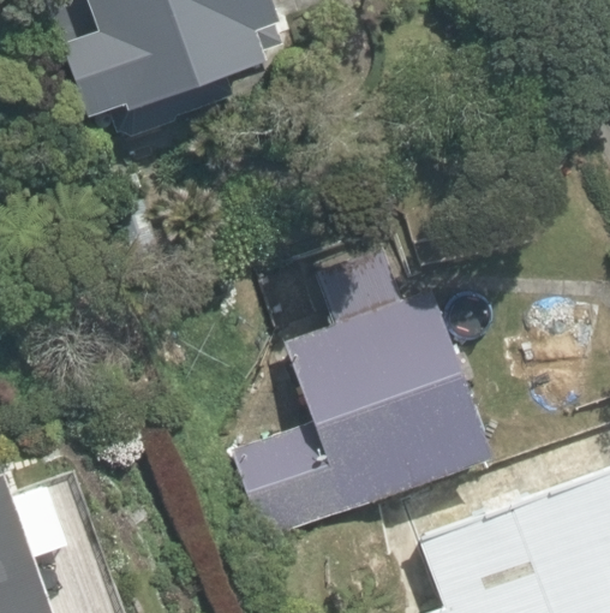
[(126,111),(262,61),(258,54),(282,45),(265,0),(83,0),(95,30),(57,45),(84,117),(123,103),(126,111)]
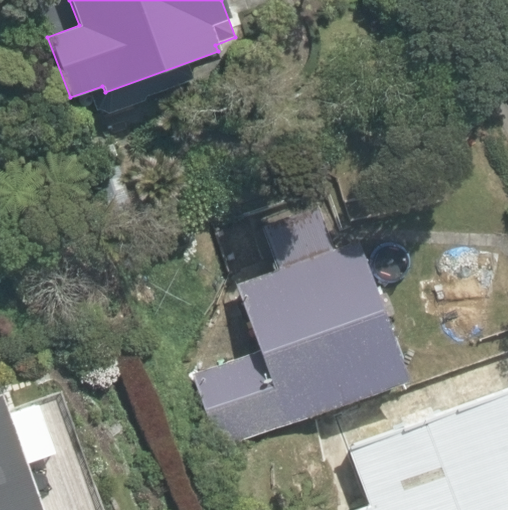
[(224,449),(408,381),(362,246),(338,254),(322,208),(266,228),(281,270),(237,285),(260,351),(195,376),(224,449)]
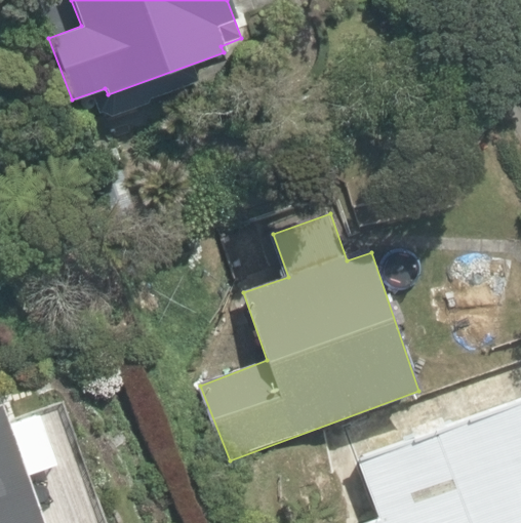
[(188,316),(170,268),(133,281),(151,329),(188,316)]
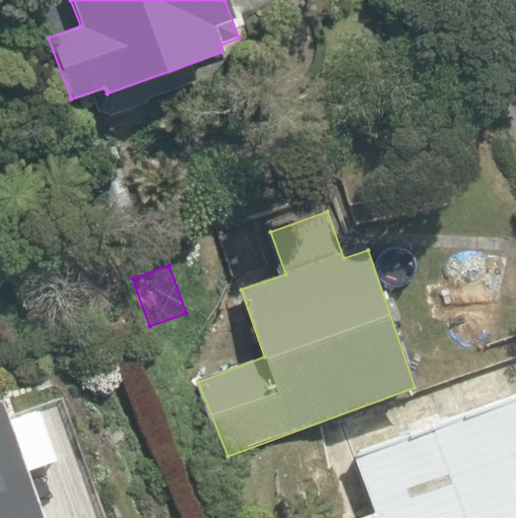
[(515,394),(356,457),(376,513),(365,517),(515,517),(515,394)]
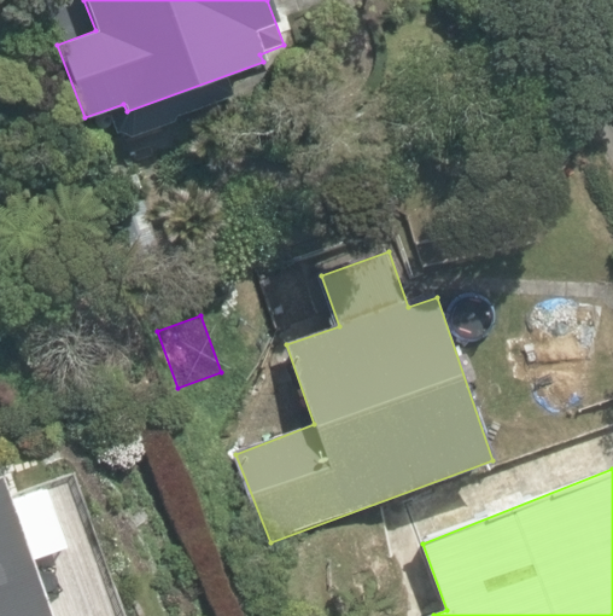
[(52,615),(34,559),(66,547),(46,487),(10,499),(1,474),(0,474),(0,615),(52,615)]
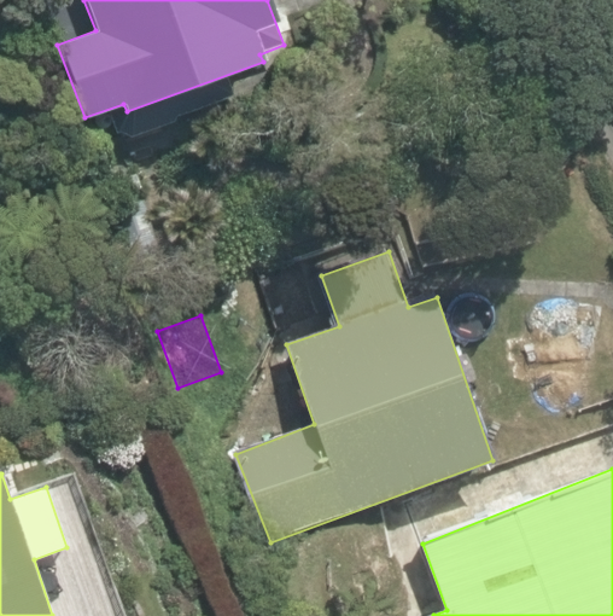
All buildings are outlined.
